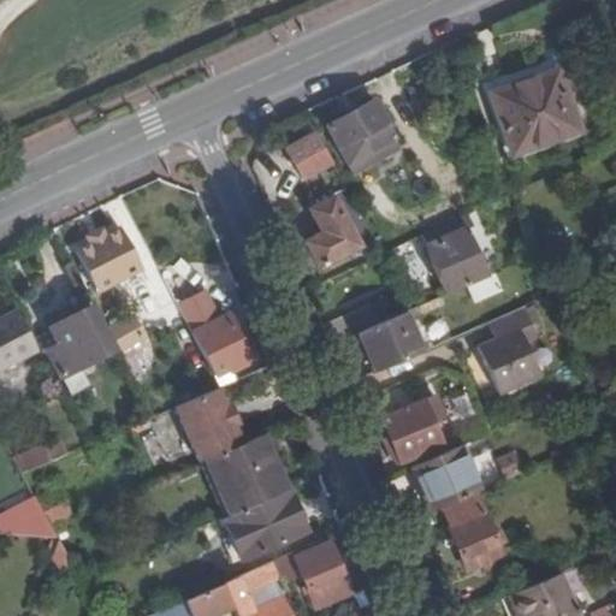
[(579,131),(557,69),(489,93),(511,155),(579,131)]
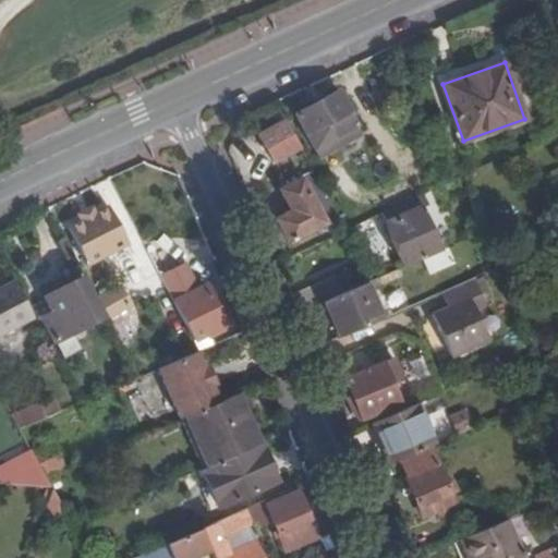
[(356,124),(338,89),(294,113),(313,148),(356,124)]
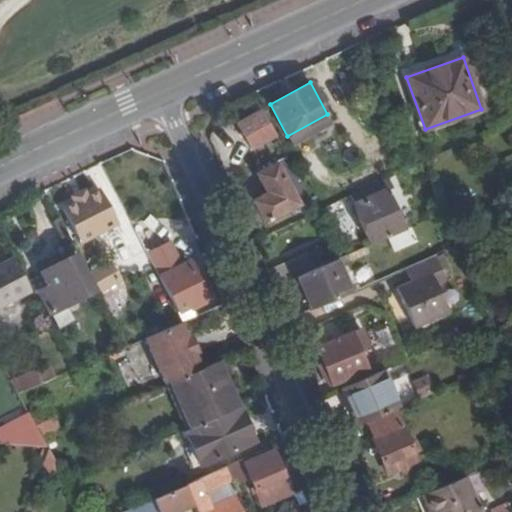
[(251,148),(275,135),(262,110),(237,123),(251,148)]
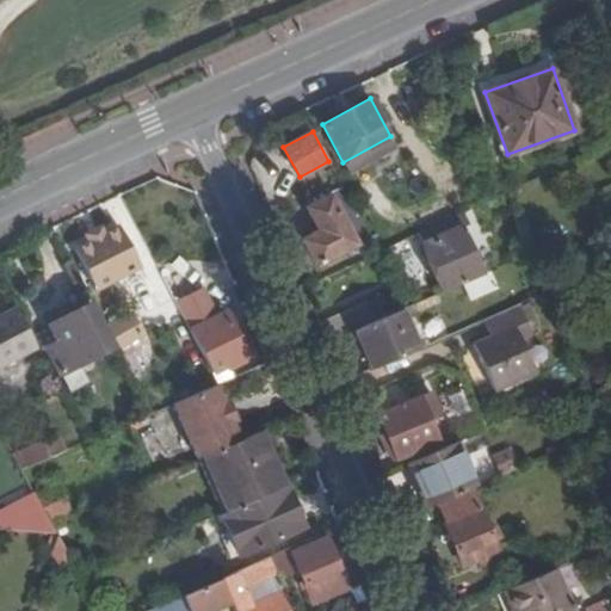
[(347,172),(395,146),(390,136),(343,162),(347,172)]
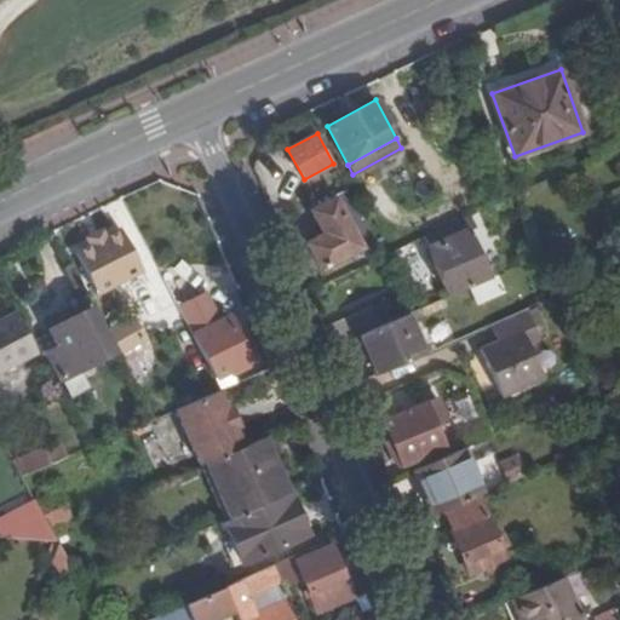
[(375,240),(349,190),(311,211),(323,234),(306,244),(321,269),(375,240)]
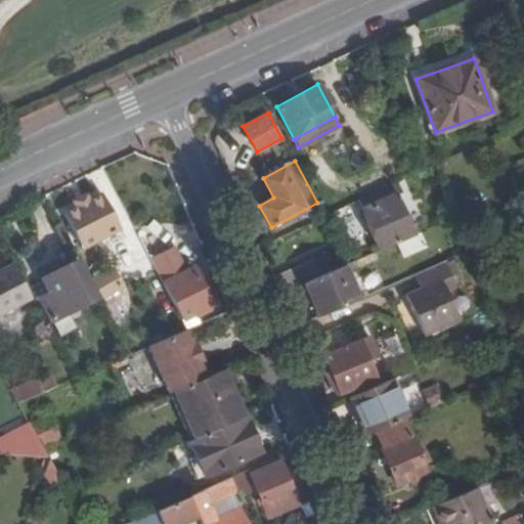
[(408,225),(395,195),(402,192),(397,181),(358,200),(381,250),(395,243),(420,232),(416,222),(408,225)]
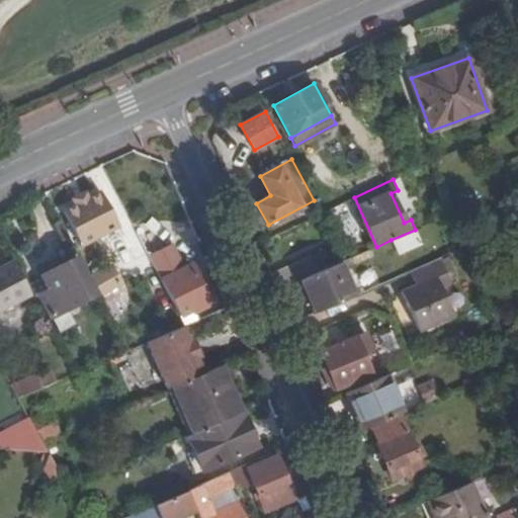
[(122,235),(100,191),(62,210),(80,245),(101,234),(106,243),(122,235)]
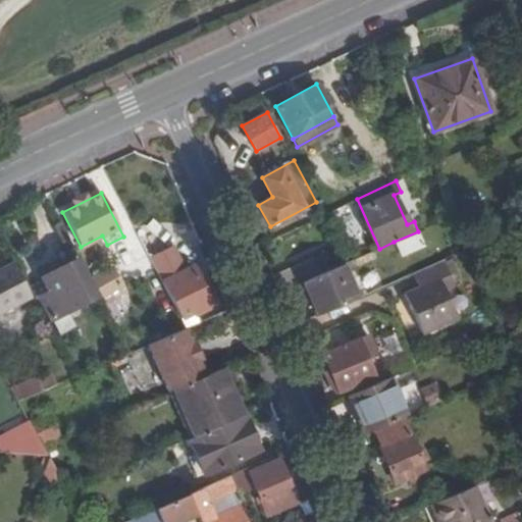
[(400,256),(424,245),(418,231),(394,242),(400,256)]
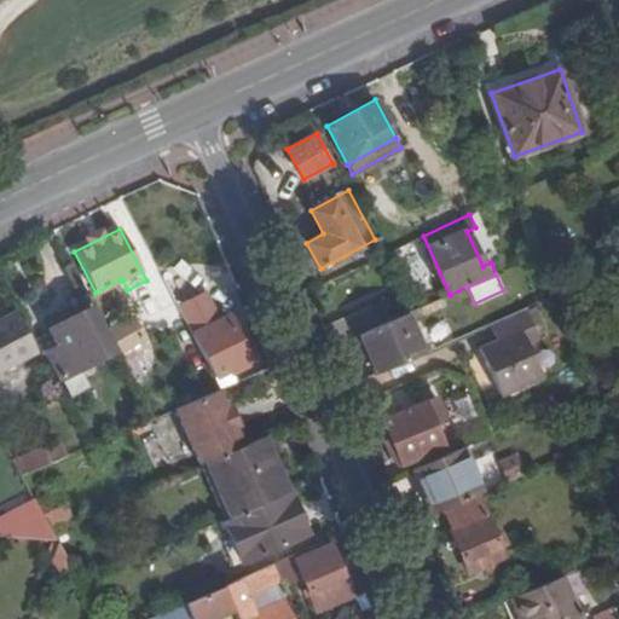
[(206,360),(219,354),(230,375),(252,363),(232,324),(225,328),(221,319),(217,322),(204,295),(178,308),(206,360)]
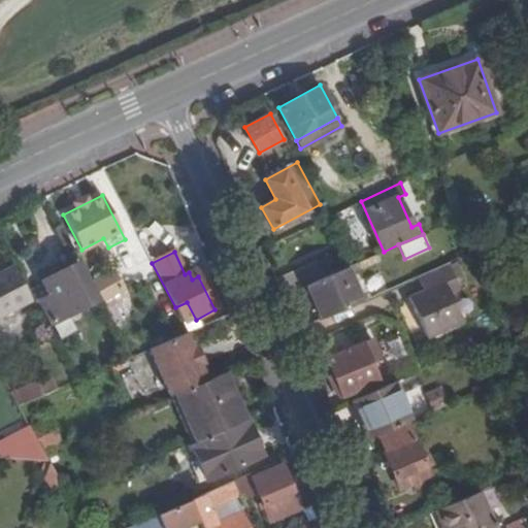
[(326,277),(319,259),(274,279),(282,296),(305,286),(326,277)]
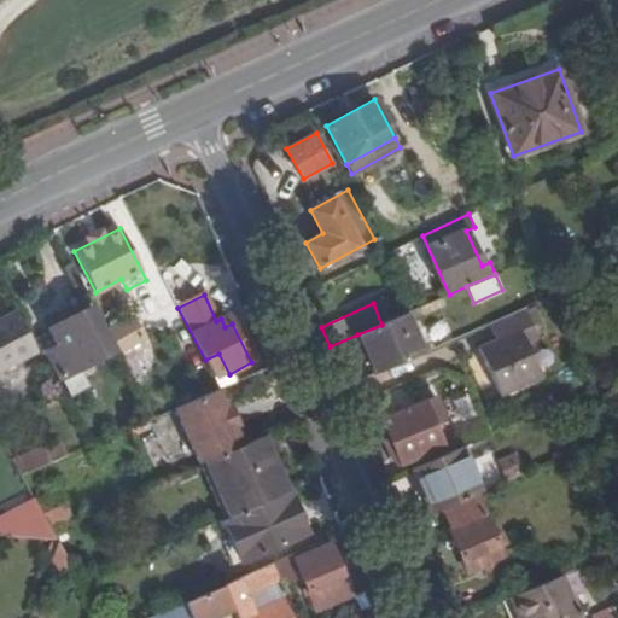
[(112,350),(89,308),(48,328),(58,347),(46,353),(60,378),(69,395),(87,385),(79,368),(112,350)]
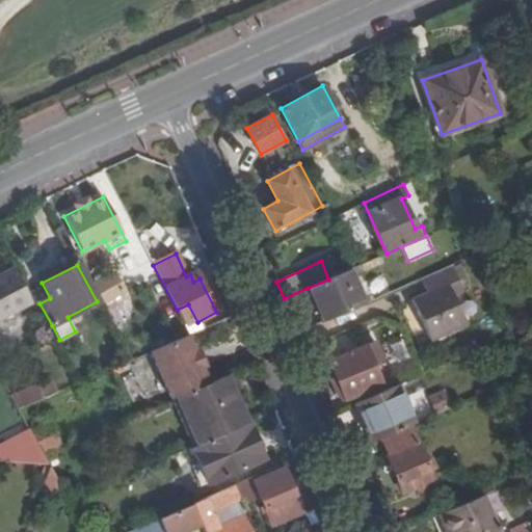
[(460,326),(451,307),(455,304),(452,294),(461,291),(450,266),(425,276),(431,291),(411,299),(429,340),(460,326)]
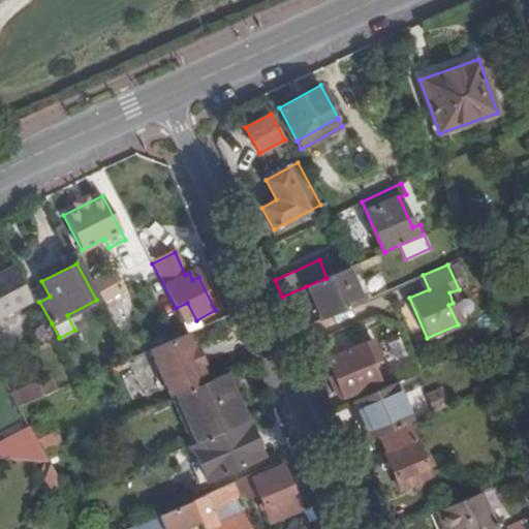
[(0,316),(32,301),(13,266),(0,272),(0,316)]
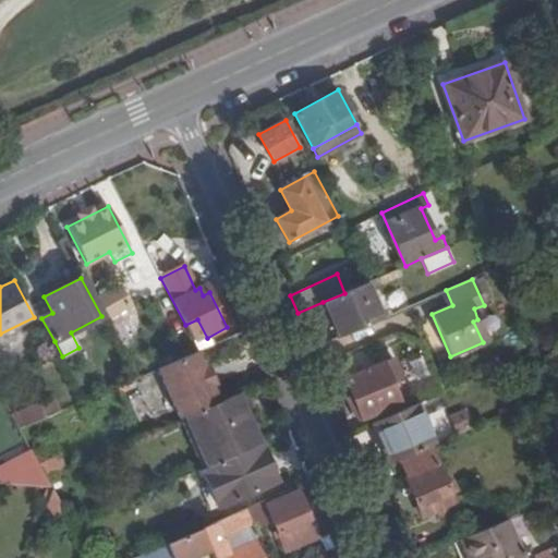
[(381,318),(366,283),(344,293),(323,302),(338,337),(381,318)]
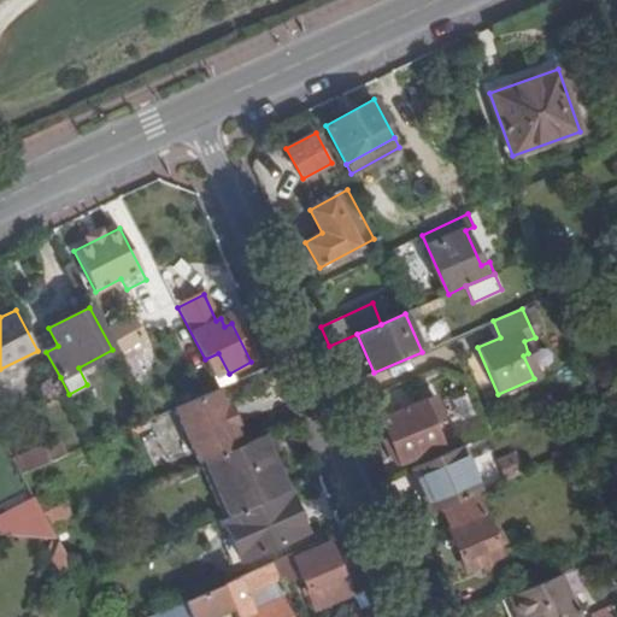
[(117,338),(123,353),(146,345),(140,329),(117,338)]
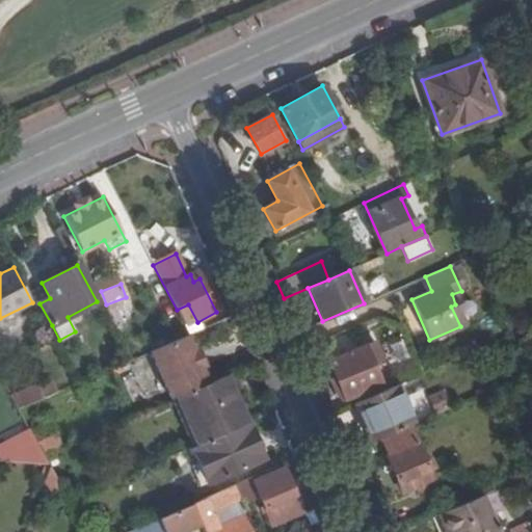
[(464,324),(456,304),(455,304),(451,307),(460,326),(464,324)]
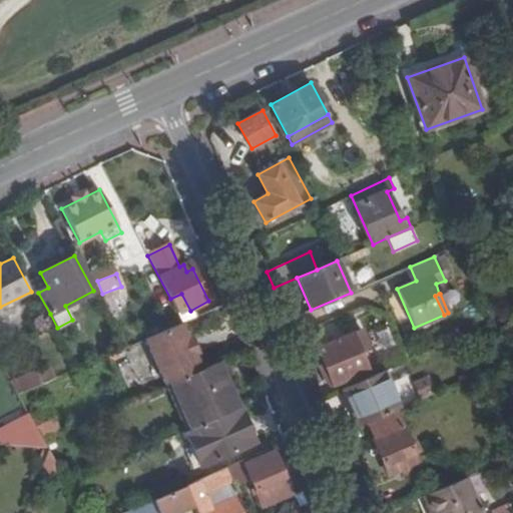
[(186,339),(180,323),(144,339),(164,385),(169,383),(200,370),(193,354),(186,339)]
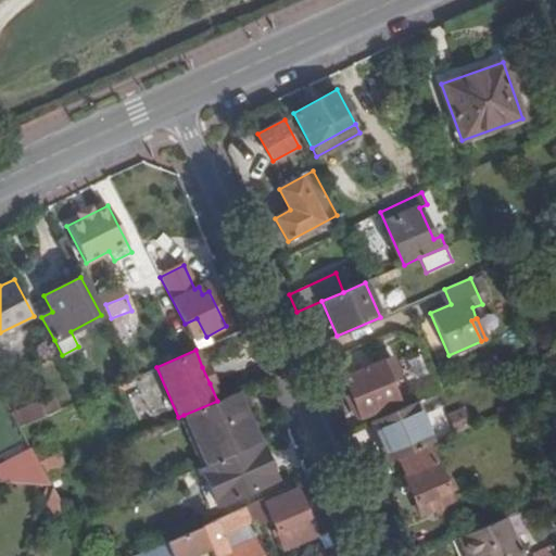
[(391,356),(343,377),(351,395),(359,418),(399,402),(389,379),(400,375),(391,356)]
